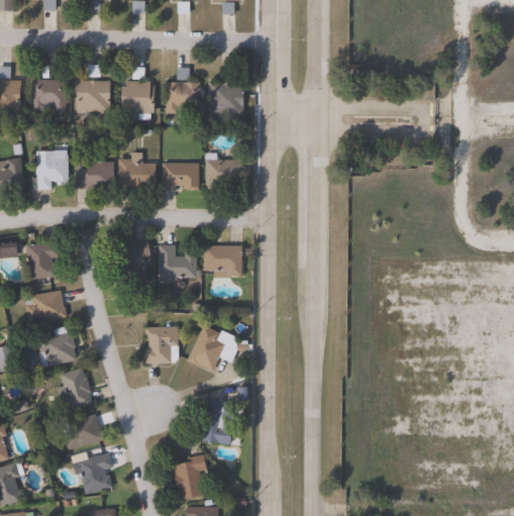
[(24,0),(24,2),(14,2),(14,10),(0,9),(0,0),(24,0)]
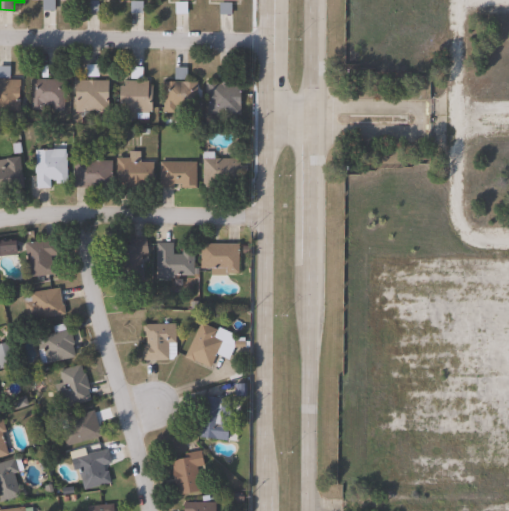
[(55,0),(55,10),(42,10),(42,0),(55,0)]
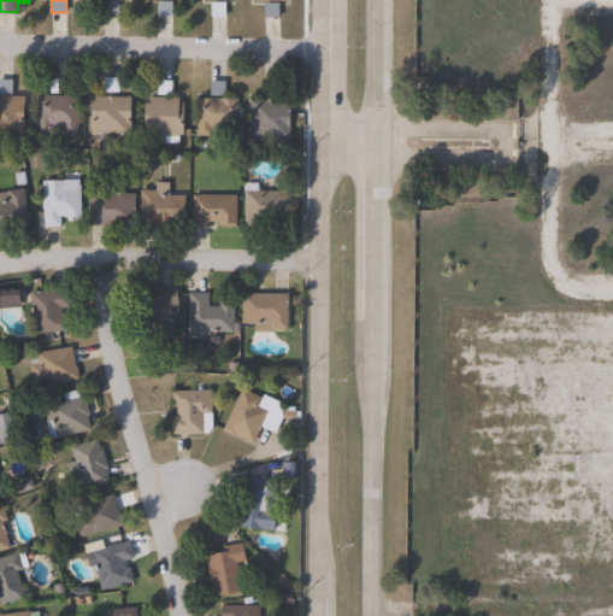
[(121,0),(121,13),(105,13),(105,0),(121,0)]
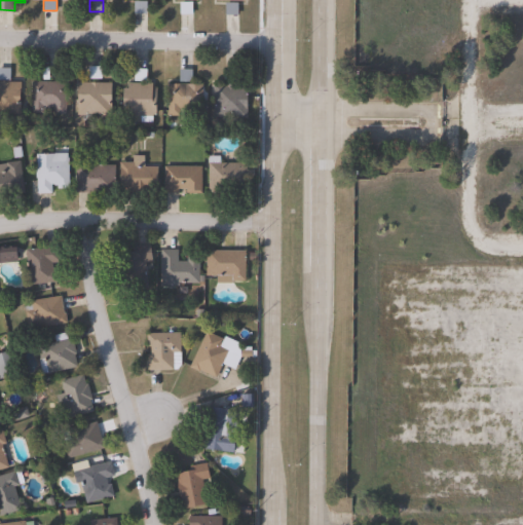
[(147,0),(147,12),(135,12),(135,0),(147,0)]
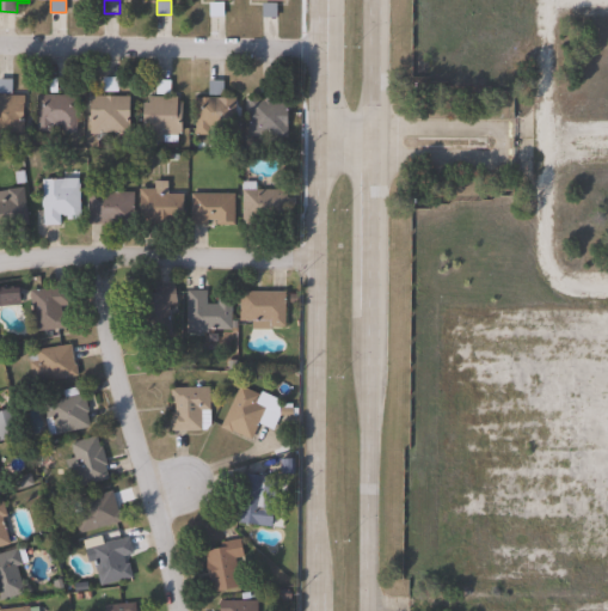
[(225,0),(225,16),(209,16),(209,0),(225,0)]
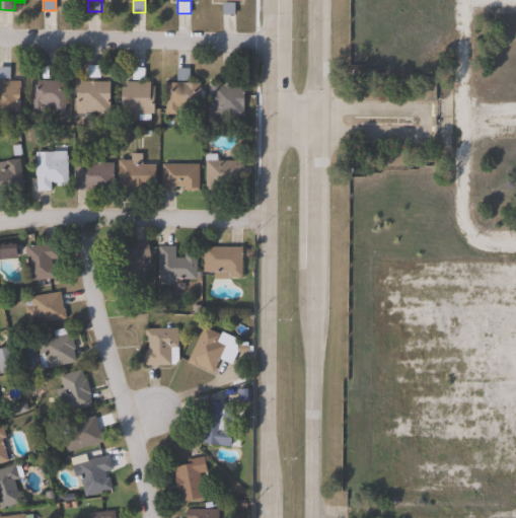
[(245,0),(236,0),(235,14),(222,14),(222,0),(245,0)]
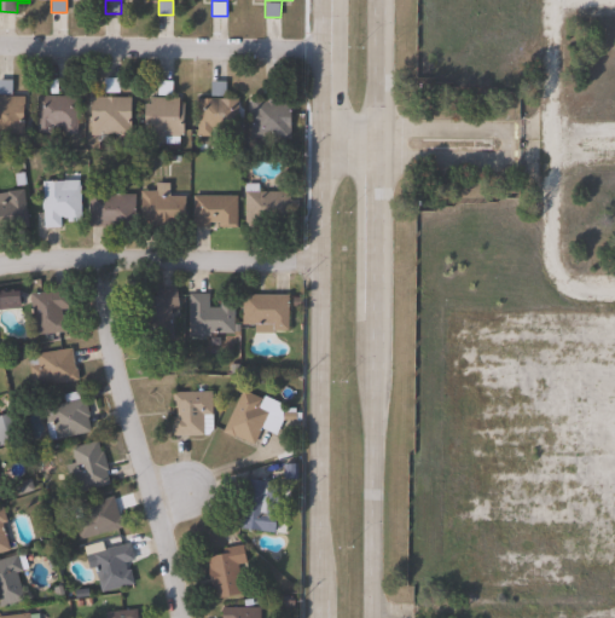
[(25,96),(24,133),(0,132),(0,78),(13,79),(13,96),(25,96)]
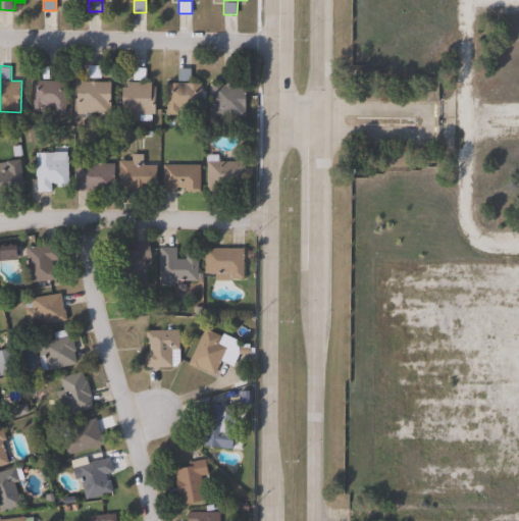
[(68,80),(67,112),(55,112),(56,105),(45,105),(45,112),(33,111),(33,80),(42,80),(43,65),(49,65),(49,80),(68,80)]
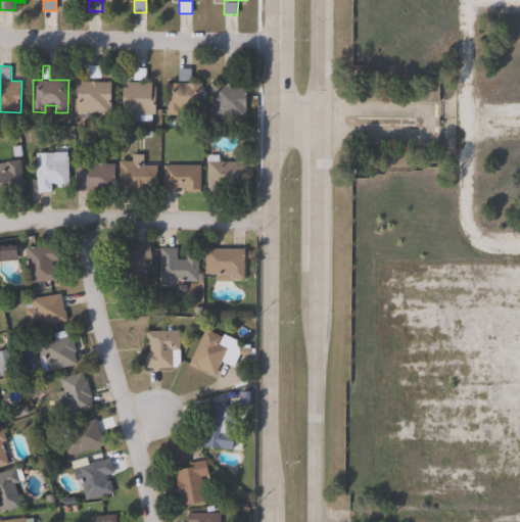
[(102,65),(102,81),(111,81),(111,112),(94,113),(94,117),(83,117),(83,113),(78,113),(78,81),(88,81),(88,65),(102,65)]
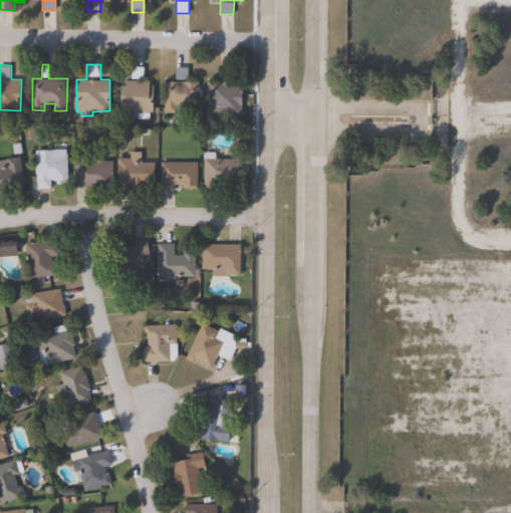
[(145,66),(144,80),(150,80),(150,85),(154,85),(153,112),(150,112),(150,123),(144,123),(144,118),(138,118),(138,112),(137,112),(138,121),(132,121),(132,118),(130,118),(130,112),(119,112),(120,85),(124,85),(125,80),(132,80),(132,66),(145,66)]
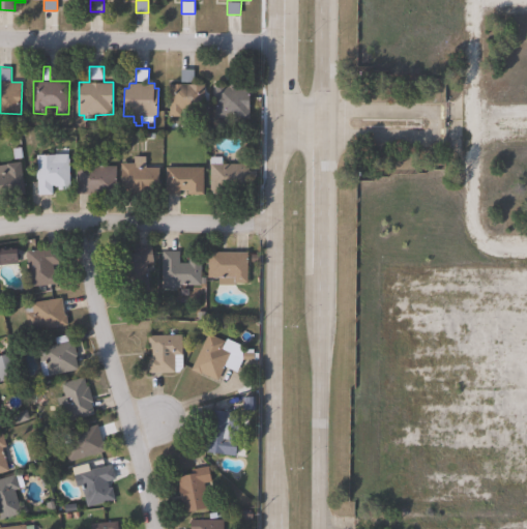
[(206,84),(205,117),(194,116),(194,109),(182,109),(181,115),(170,115),(171,83),(181,84),(181,68),(195,69),(195,84),(206,84)]
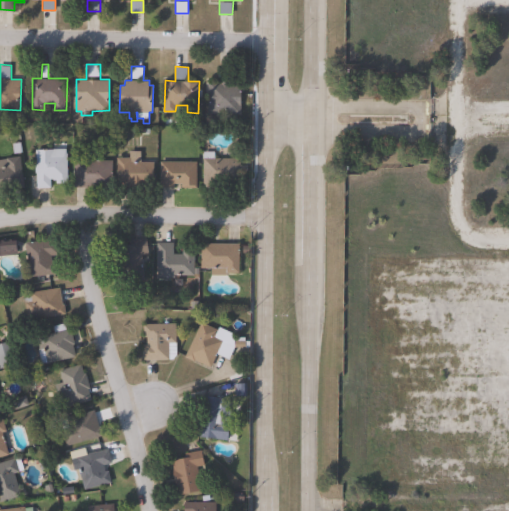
[(232,66),(232,80),(242,80),(242,114),(210,115),(209,81),(218,81),(218,66),(232,66)]
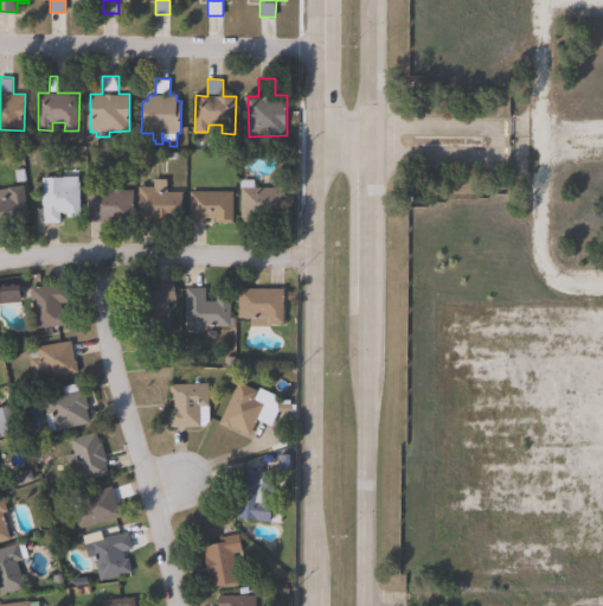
[(63,176),(63,177),(78,178),(78,182),(81,182),(79,217),(66,216),(66,212),(62,212),(62,208),(59,208),(59,222),(42,222),(43,176),(63,176)]
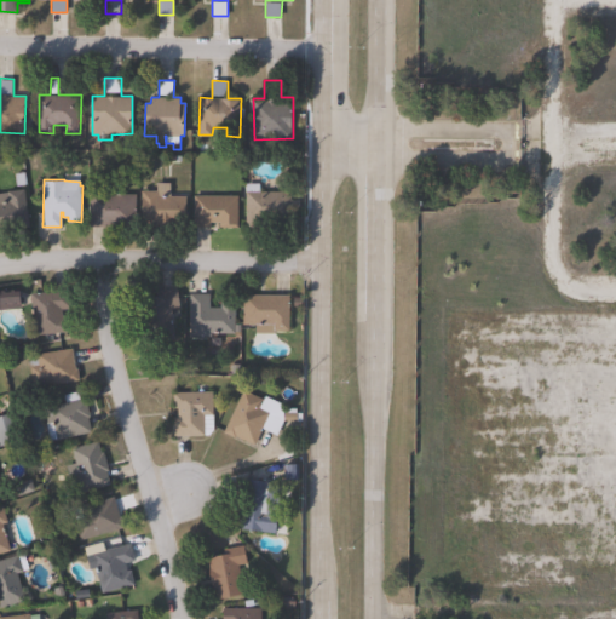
[(126,183),(126,193),(136,193),(136,225),(90,224),(91,193),(105,193),(105,183),(126,183)]
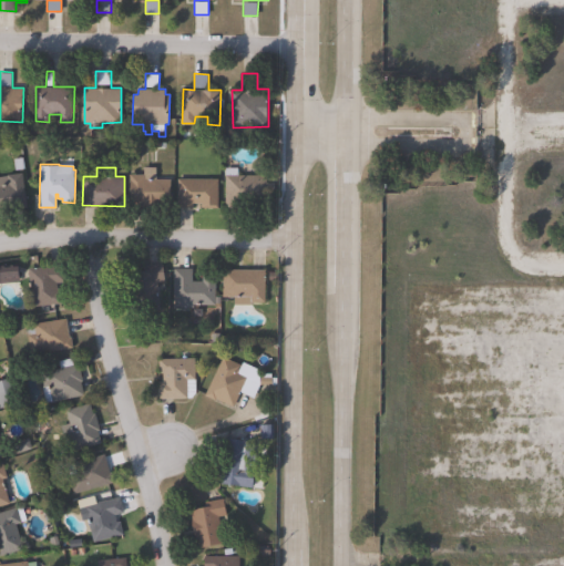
[(156,167),(156,178),(171,178),(171,206),(130,206),(131,174),(144,174),(144,167),(156,167)]
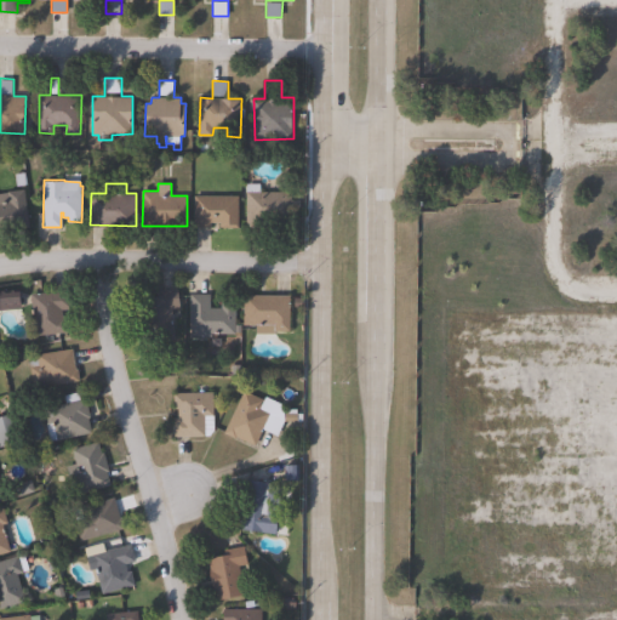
[(262,185),(262,191),(292,192),(292,199),(301,200),(301,209),(292,209),(292,222),(258,221),(258,229),(247,229),(247,185),(262,185)]
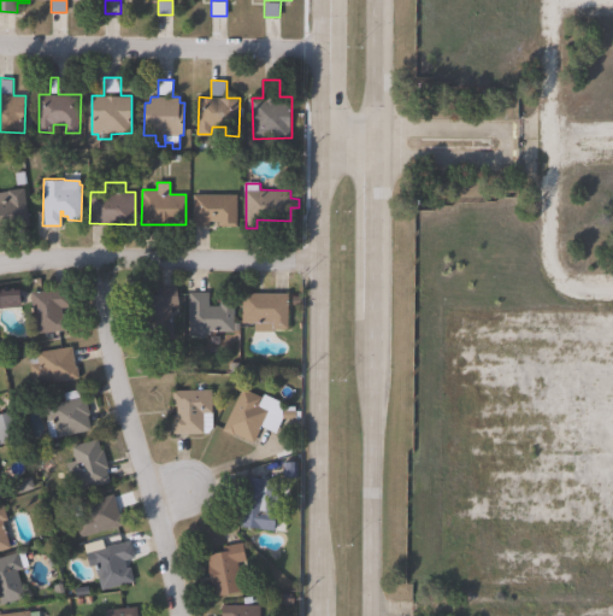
[(29,227),(0,229),(0,192),(9,191),(9,188),(24,187),(29,227)]
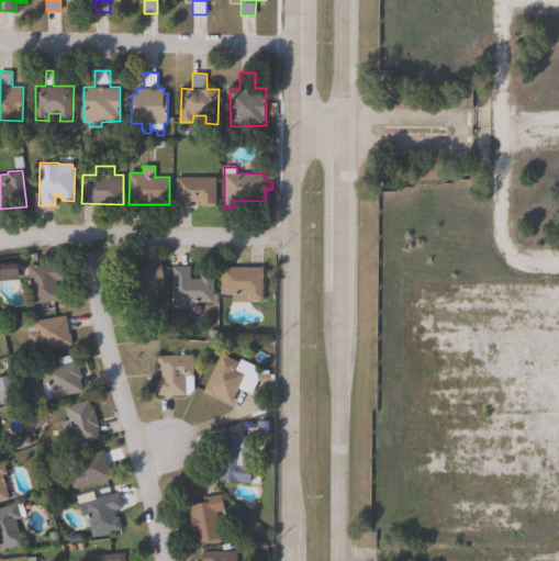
[(217,177),(216,205),(200,205),(200,201),(192,201),(192,205),(177,205),(177,177),(217,177)]
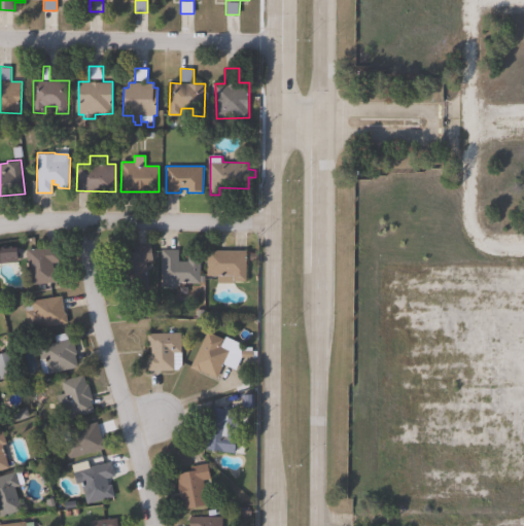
[(148,269),(150,287),(133,290),(131,276),(119,278),(117,264),(121,263),(120,253),(135,251),(134,247),(151,244),(154,268),(148,269)]
